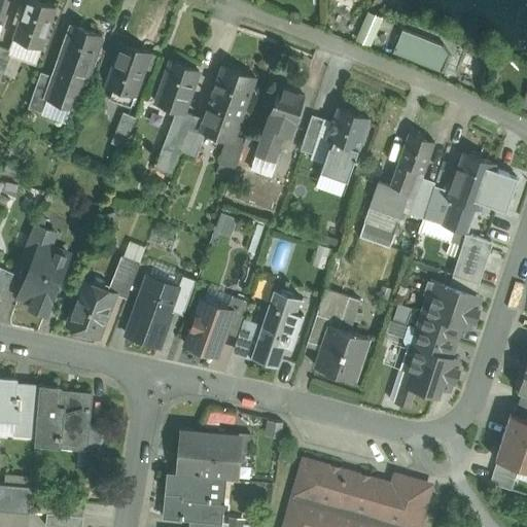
[(56,7),(37,0),(26,0),(13,38),(41,48),(56,7)]
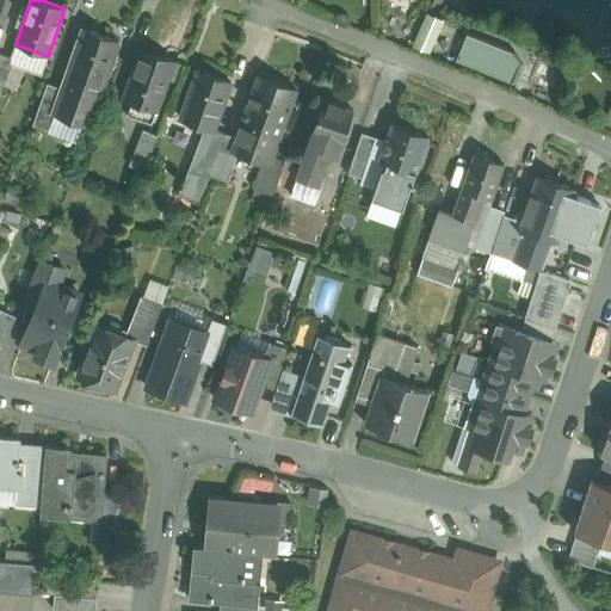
[(417,39),(431,47),(440,25),(426,19),(417,39)]
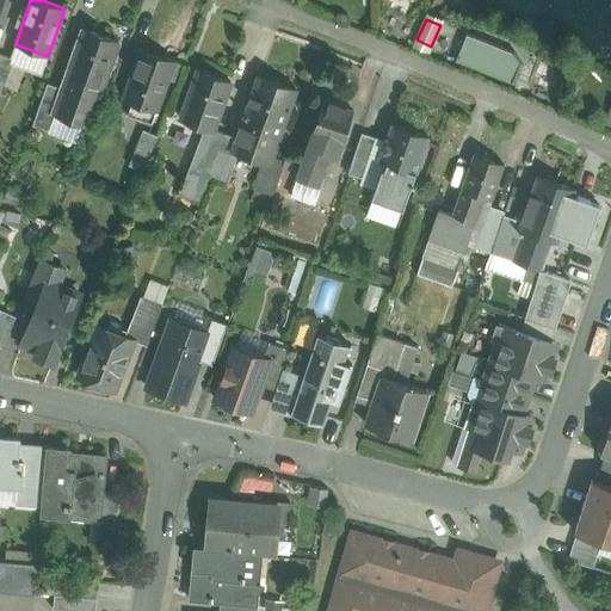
[(62,87),(53,113),(54,113),(81,123),(94,87),(100,90),(118,41),(84,28),(62,87)]
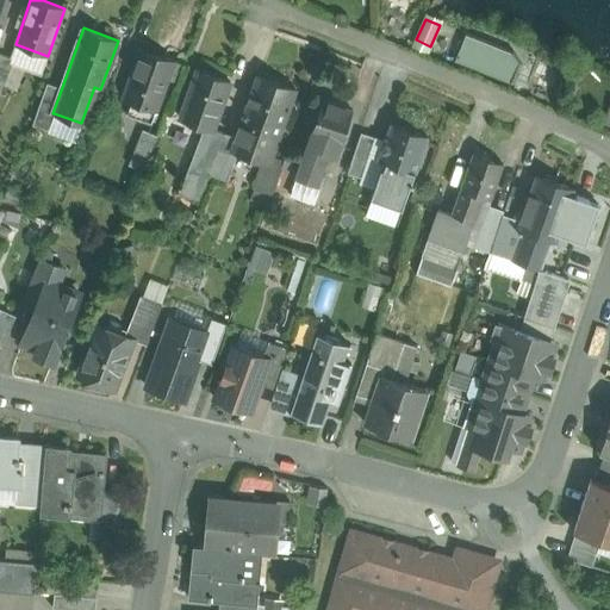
[(460,33),(453,60),(510,76),(518,50),(460,33)]
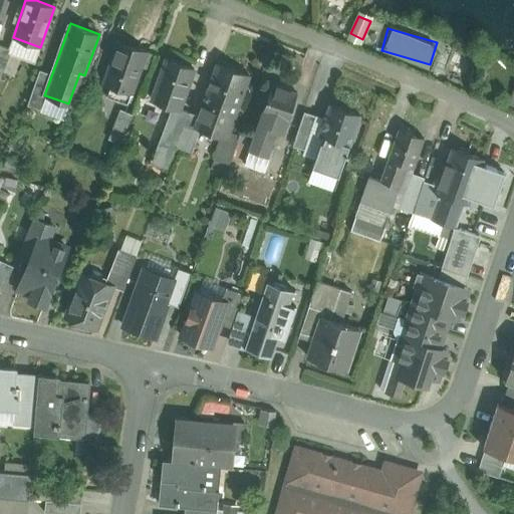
[(147,52),(118,42),(103,82),(110,84),(106,95),(127,103),(144,58),(147,52)]
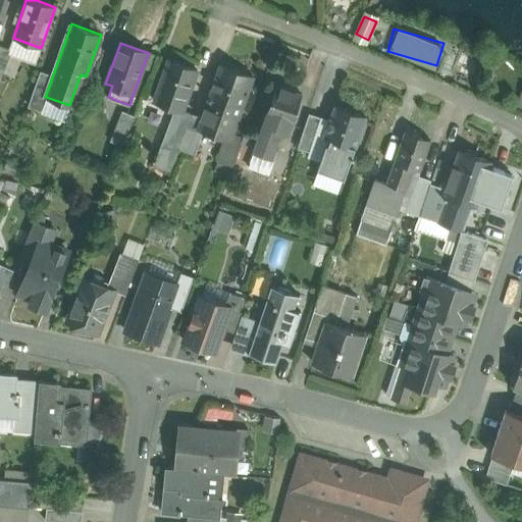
[(0,73),(9,49),(0,45),(0,73)]
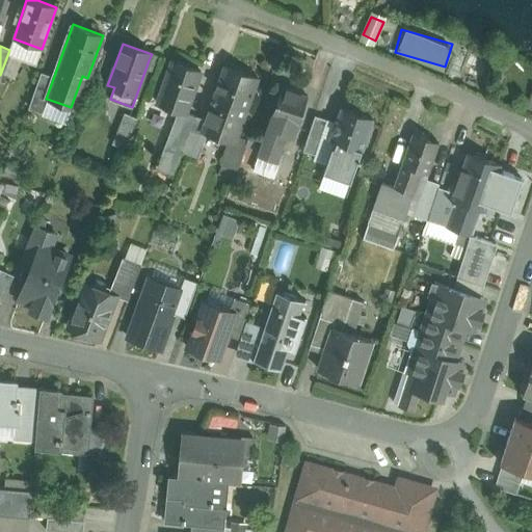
[(160,57),(152,54),(149,60),(158,63),(160,57)]
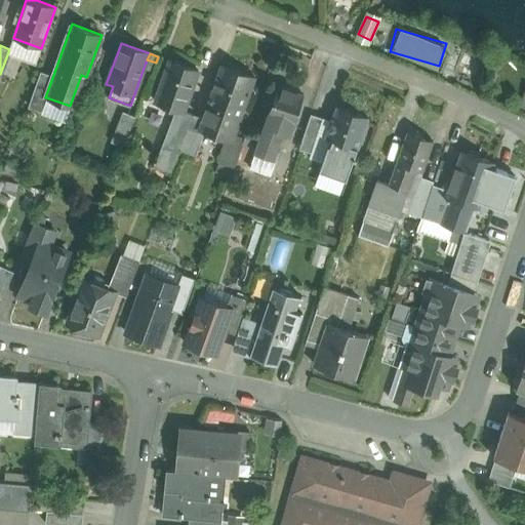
[(198,71),(169,61),(155,102),(176,109),(184,112),(198,71)]
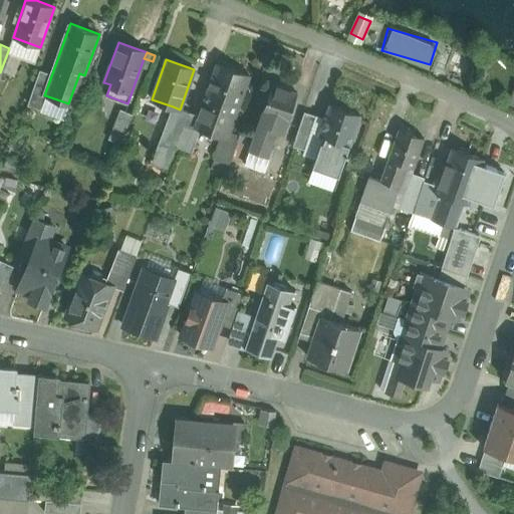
[(249,74),(217,63),(203,104),(210,107),(204,124),(223,132),(228,133),(229,132),(249,74)]
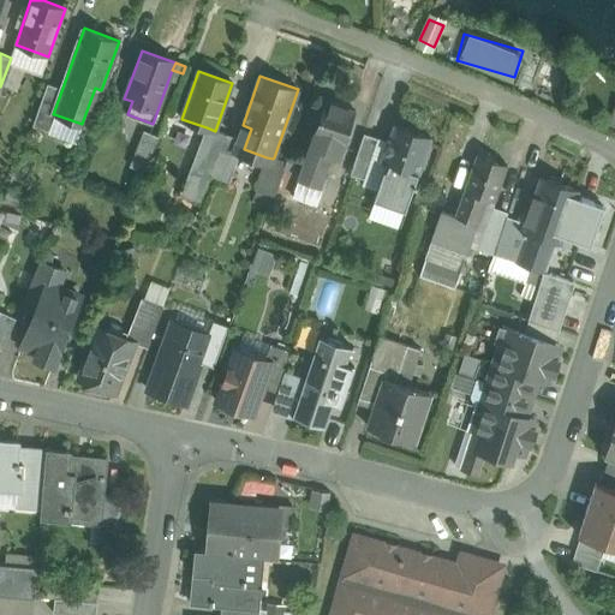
[(48,82),(33,124),(48,130),(54,114),(53,114),(63,88),(48,82)]
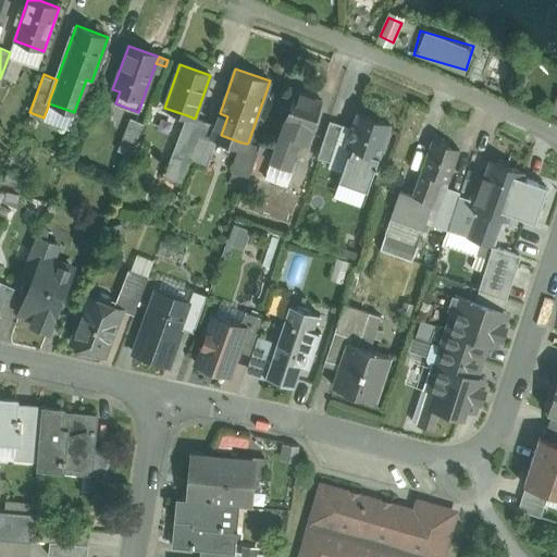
[(322,100),(295,90),(275,146),(275,147),(301,157),(322,100)]
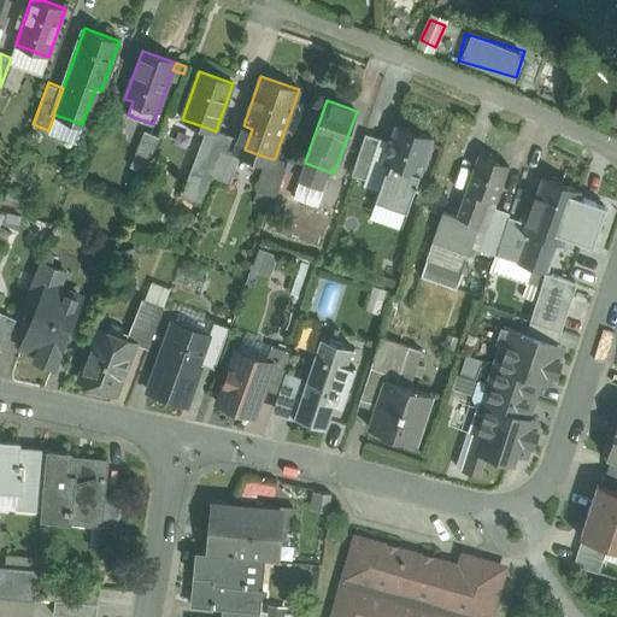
[(181,129),(165,122),(159,137),(153,154),(169,162),(175,148),(181,129)]
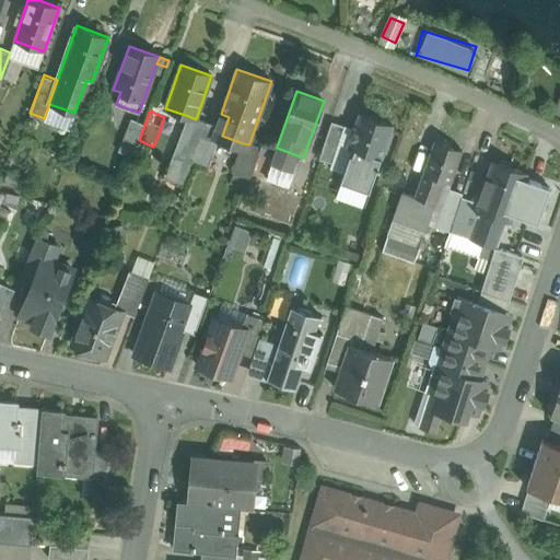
[(393,125),(359,114),(348,147),(354,149),(352,155),(350,154),(340,181),(369,190),(377,168),(378,168),(380,167),(377,166),(381,158),(393,125)]
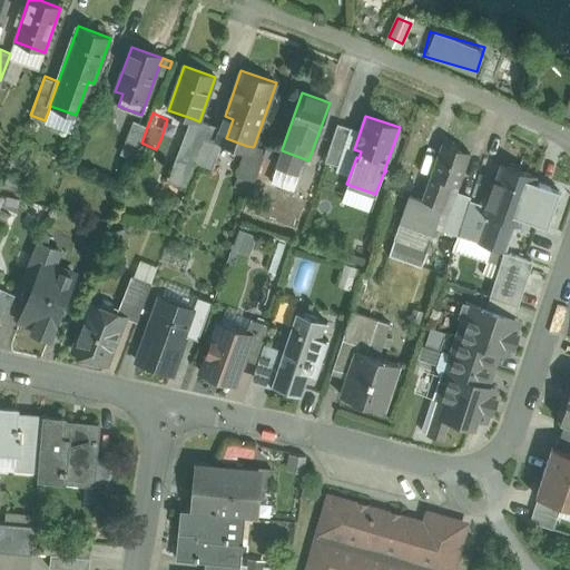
[(199,121),(192,118),(167,180),(185,188),(195,163),(209,125),(199,121)]
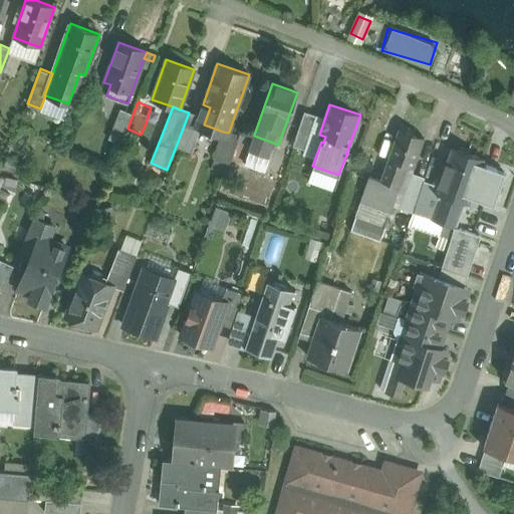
[(133,114),(120,109),(108,140),(121,145),(127,129),(133,114)]
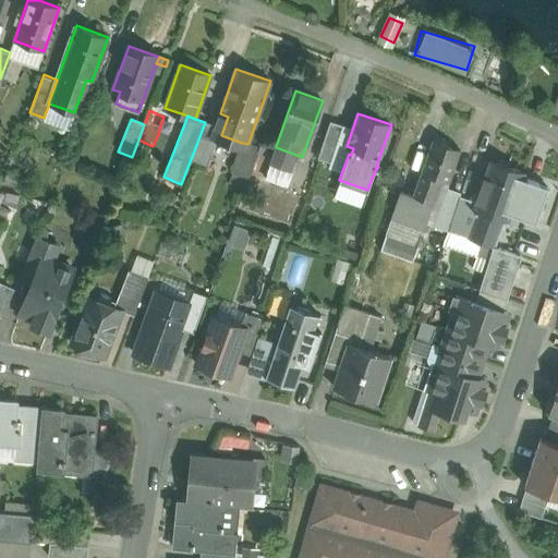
[(330,121),(318,158),(330,162),(342,125),(330,121)]
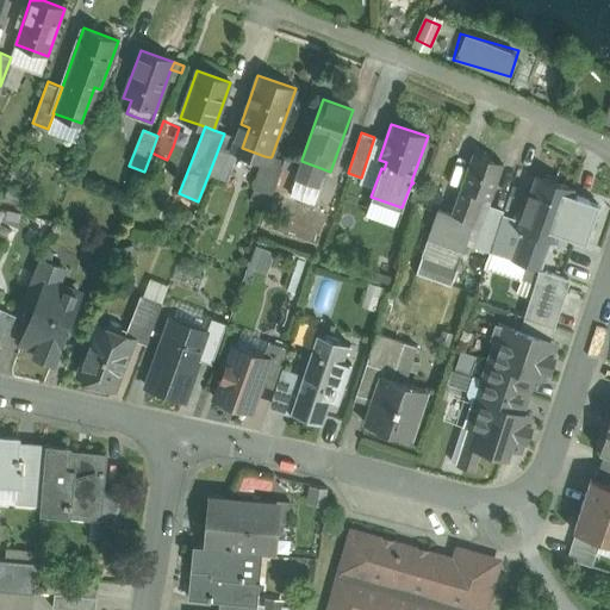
[(224,134),(209,174),(228,181),(237,154),(230,151),(236,137),(224,134)]
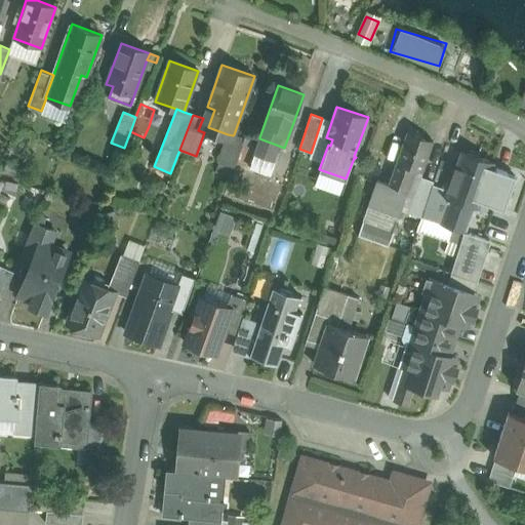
[(157,129),(149,126),(144,137),(153,142),(157,129)]
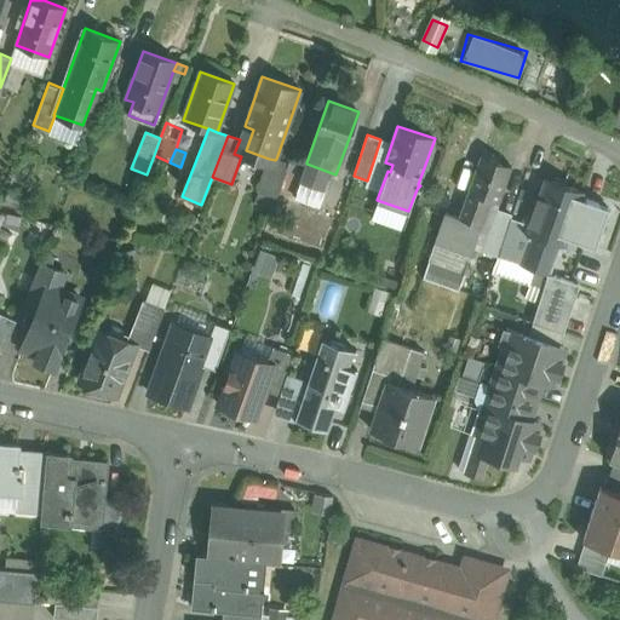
[(511,166),(482,155),(459,218),(481,225),(491,200),(498,202),(511,166)]
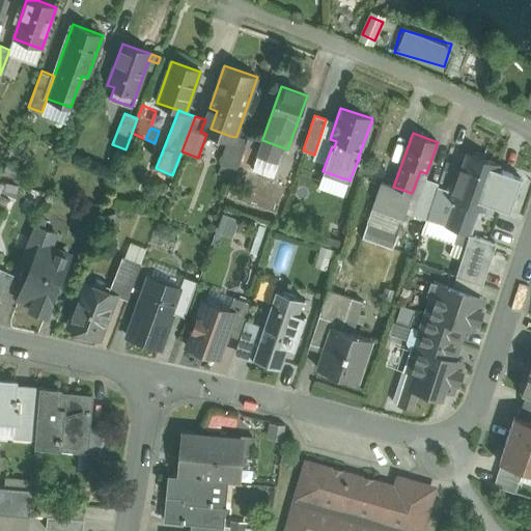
[(262,139),(249,134),(247,139),(238,167),(252,172),(258,155),(283,163),(287,149),(262,140),(262,139)]
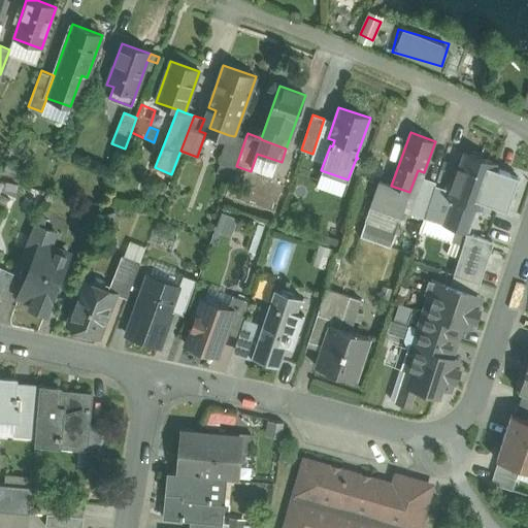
[(234,136),(229,135),(220,162),(236,167),(236,166),(245,138),(235,135),(234,136)]
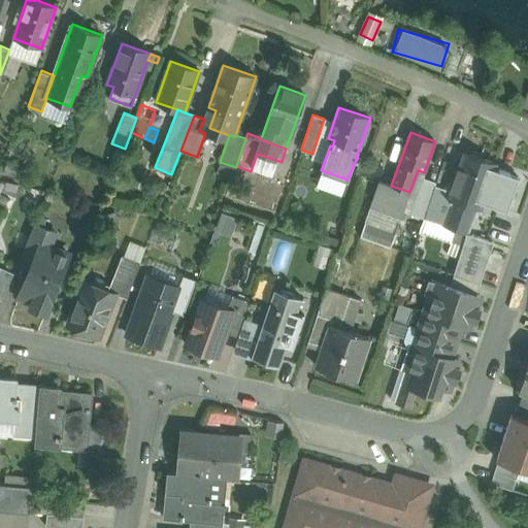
[(450,191),(448,198),(451,200),(442,225),(456,229),(456,228),(481,158),(465,152),(464,153),(464,152),(450,191)]
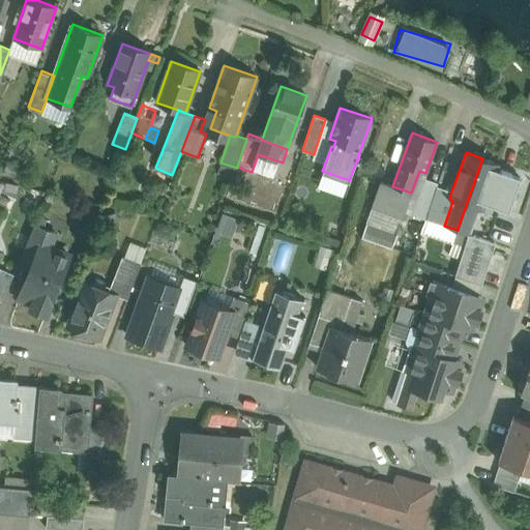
[(482,158),(458,229),(458,230),(469,234),(474,222),(480,224),(483,215),(481,214),(483,210),(482,210),(498,164),(482,158)]
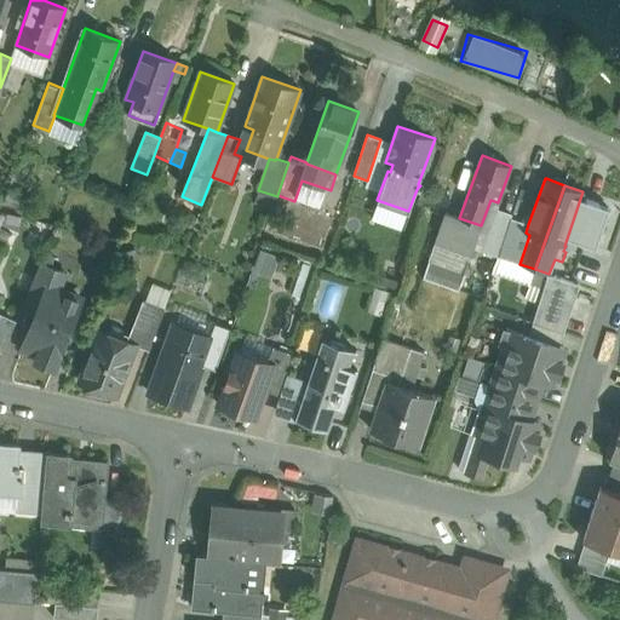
[(498,210),(483,252),(498,257),(511,218),(511,214),(498,210)]
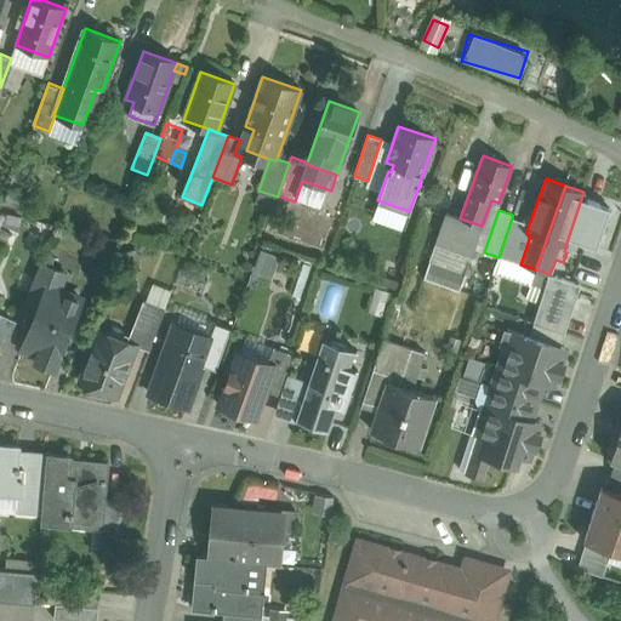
[(460,218),(445,214),(436,243),(472,255),(482,226),(460,218)]
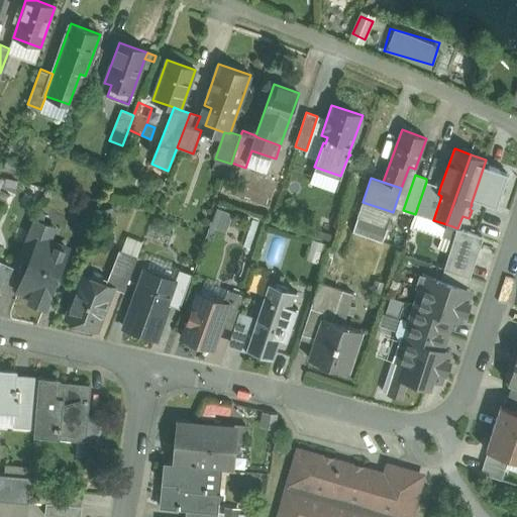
[(440,187),(426,182),(415,213),(433,220),(441,196),(438,194),(440,187)]
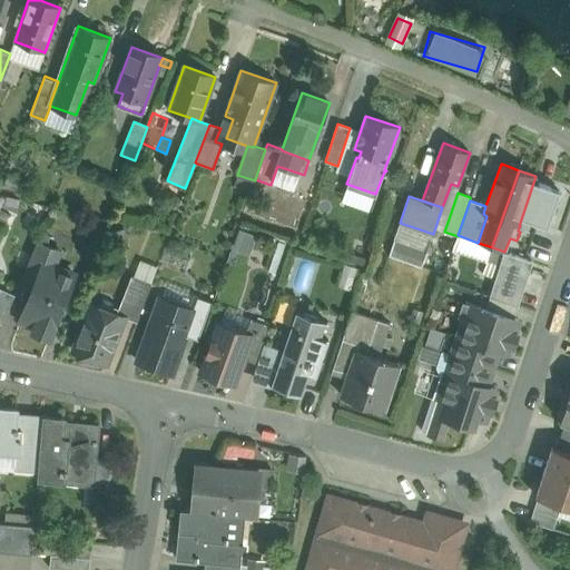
[(433,234),(400,223),(394,241),(426,252),(433,234)]
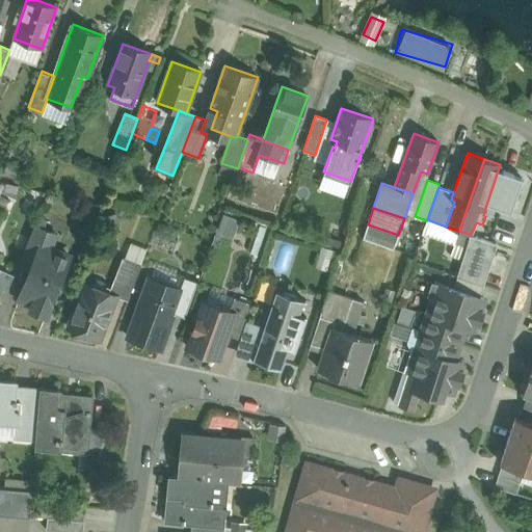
[(398,235),(368,224),(363,239),(394,249),(398,235)]
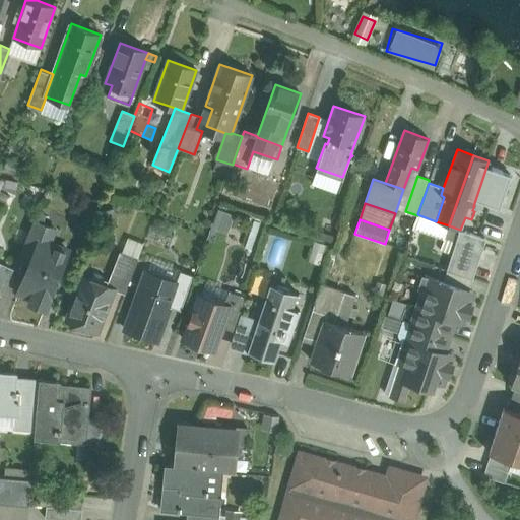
[(50,228),(34,221),(22,247),(34,252),(40,240),(44,241),(50,228)]
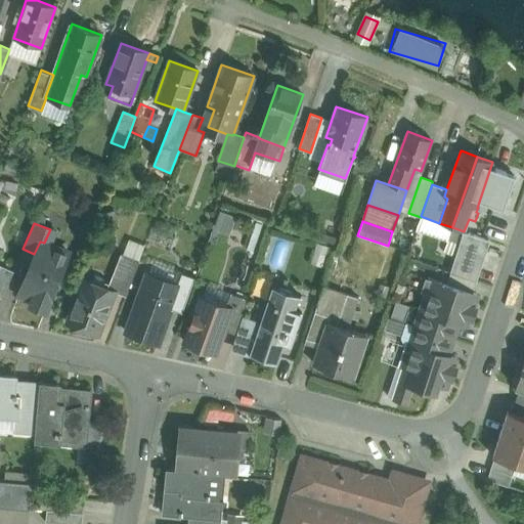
[(481,244),(462,237),(464,231),(452,227),(448,238),(460,243),(450,272),(470,278),(481,244)]
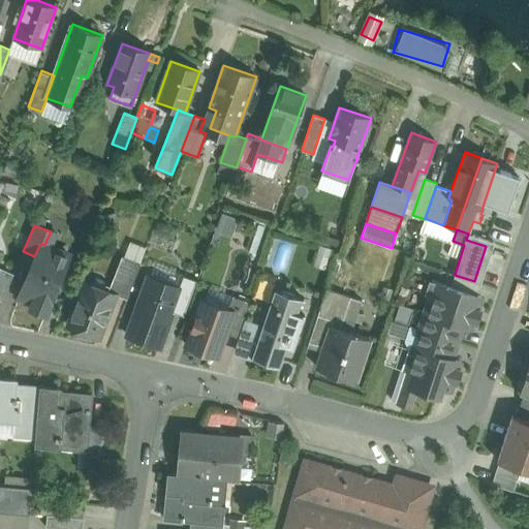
[(44,245),(40,244),(34,256),(20,296),(33,301),(30,308),(45,314),(69,255),(44,245)]
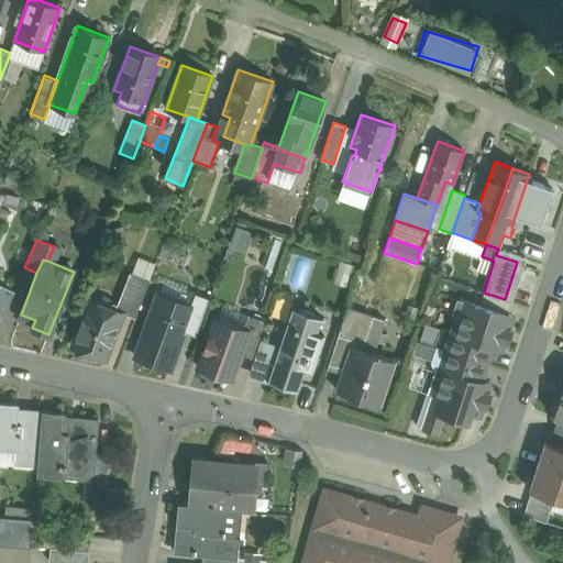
[(130,273),(116,309),(123,312),(123,313),(135,318),(148,280),(130,273)]
